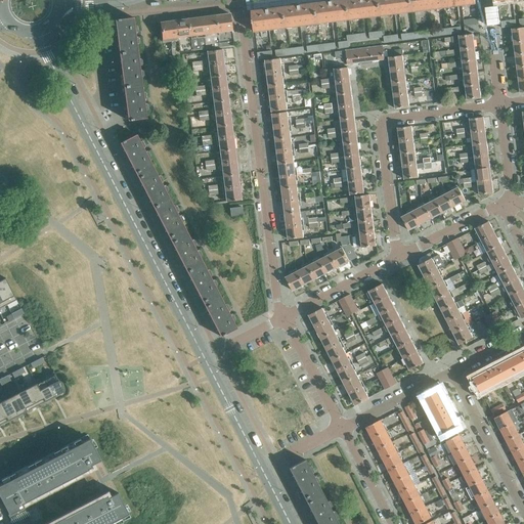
[(350,19),(347,0),(336,0),(315,3),(318,24),(350,19)]
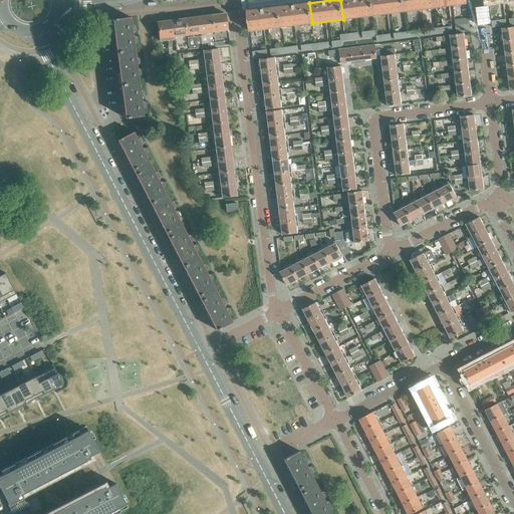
[(371,0),(340,0),(343,19),(373,15),(371,0)]
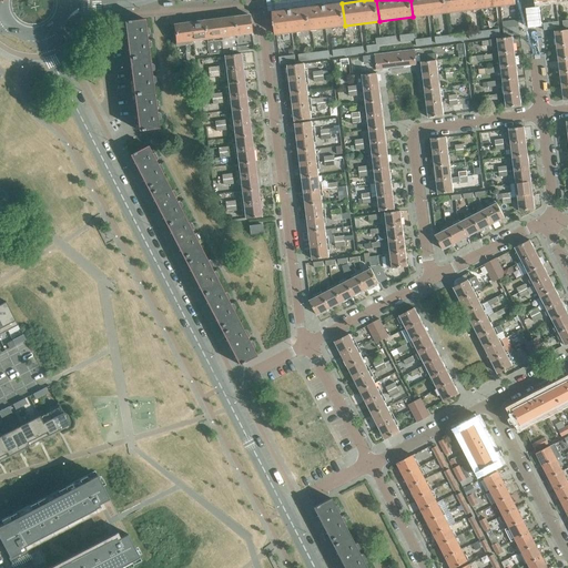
[(447,12),(445,0),(411,0),(413,17),(447,12)]
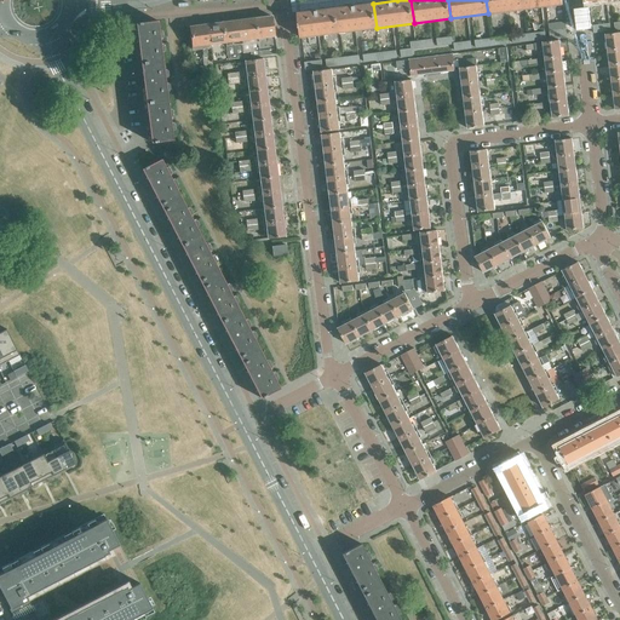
[(523,0),(486,0),(488,13),(526,10),(523,0)]
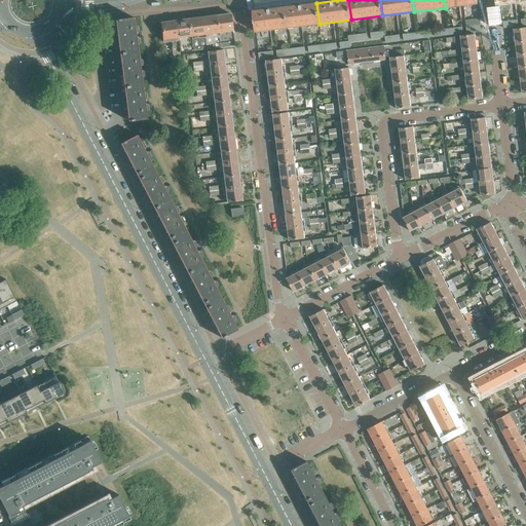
[(316,3),(285,6),(288,28),(320,24),(316,3)]
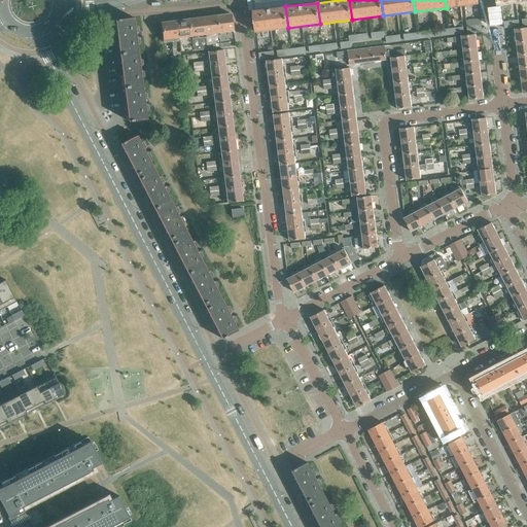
[(288,28),(285,6),(253,10),(256,32),(288,28)]
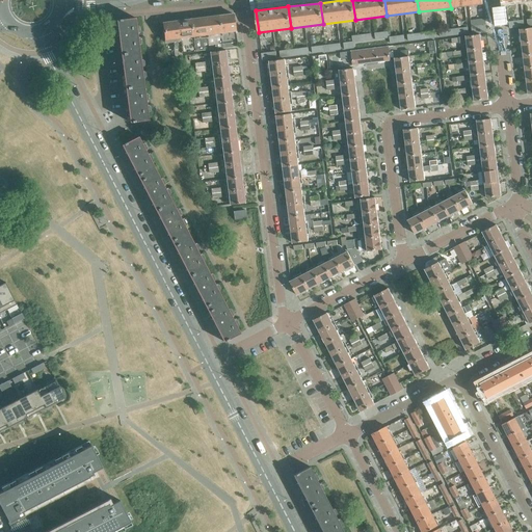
[(223,48),(233,46),(237,46),(233,14),(219,16),(223,48)]
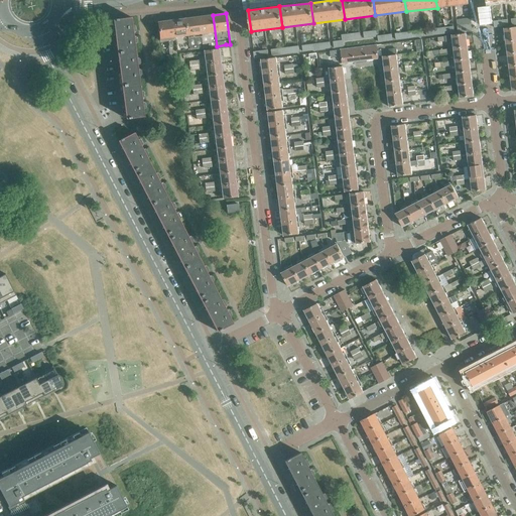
[(213,15),(200,17),(204,47),(217,46),(213,15)]
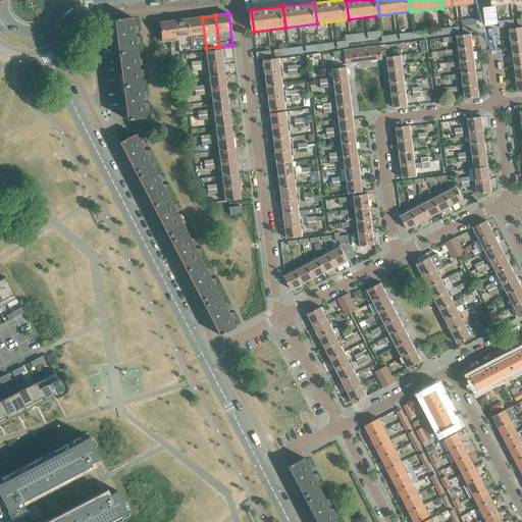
[(116,19),(114,19),(118,53),(137,51),(133,17),(119,18),(116,19)]
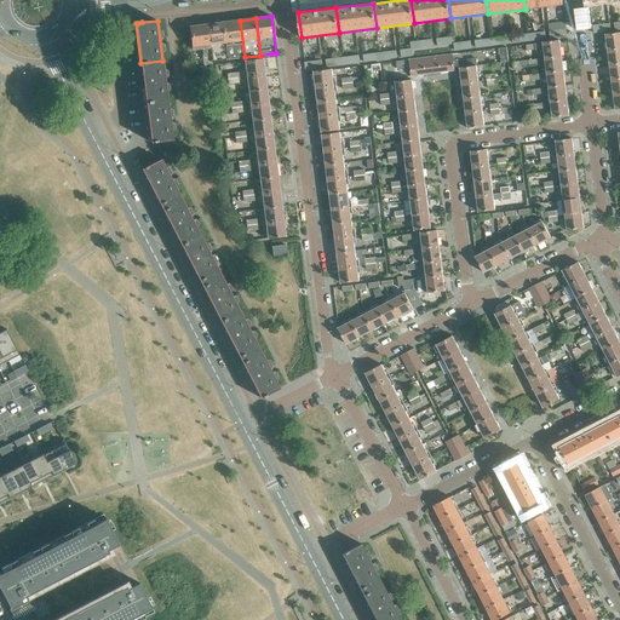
[(240,21),(223,22),(228,59),(245,57),(240,21)]
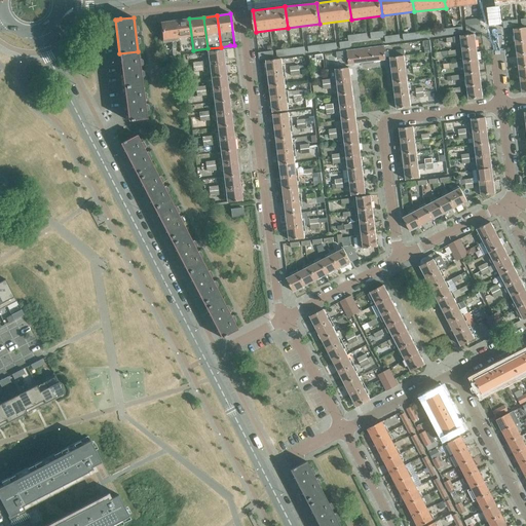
[(193,50),(189,19),(176,21),(180,52),(193,50)]
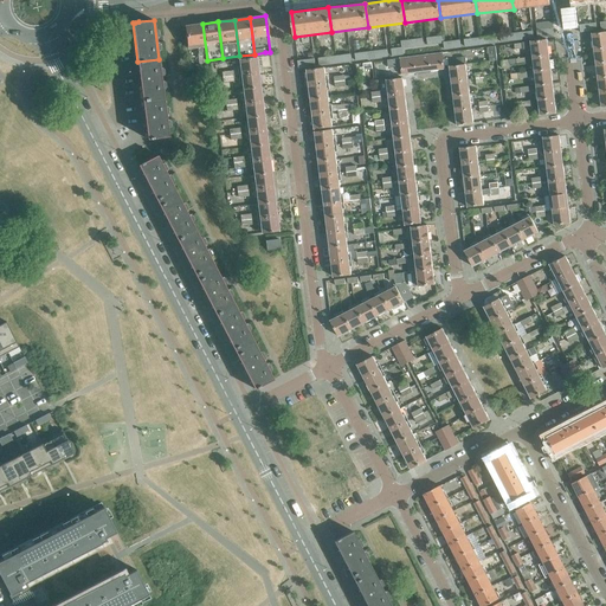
[(202,24),(186,26),(189,49),(198,47),(200,65),(207,64),(207,60),(202,24)]
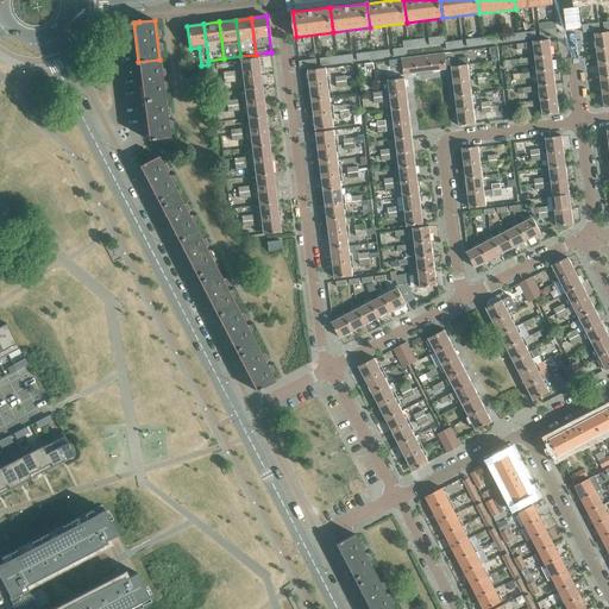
[(608,31),(595,33),(597,49),(608,46),(608,31)]
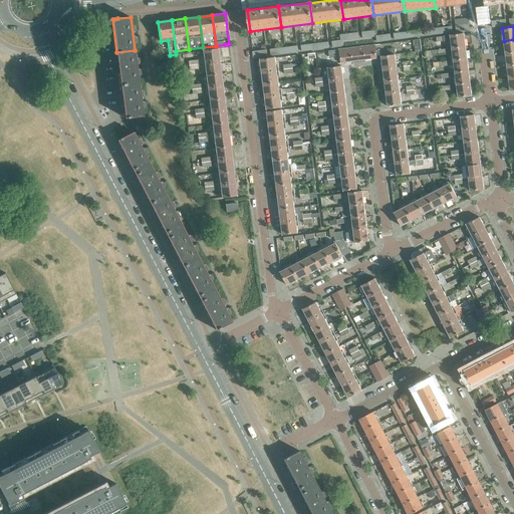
[(444,41),(451,40),(452,48),(466,46),(464,33),(450,35),(435,37),(435,42),(444,41)]
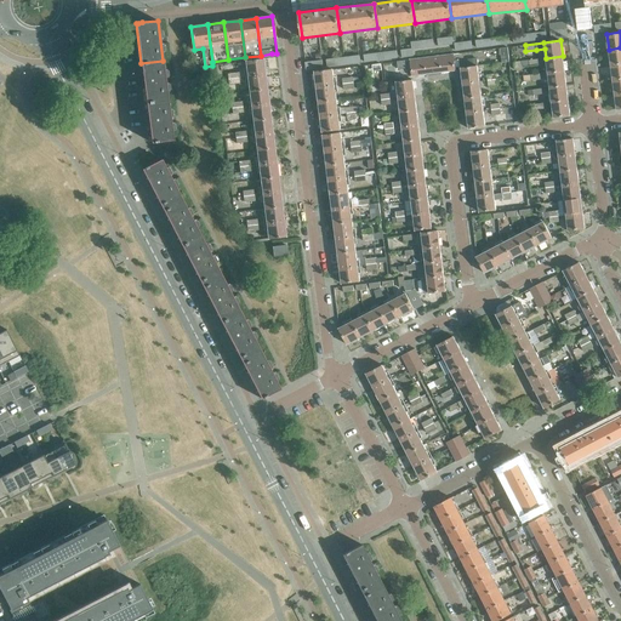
[(620,47),(609,50),(610,64),(620,63),(620,47)]
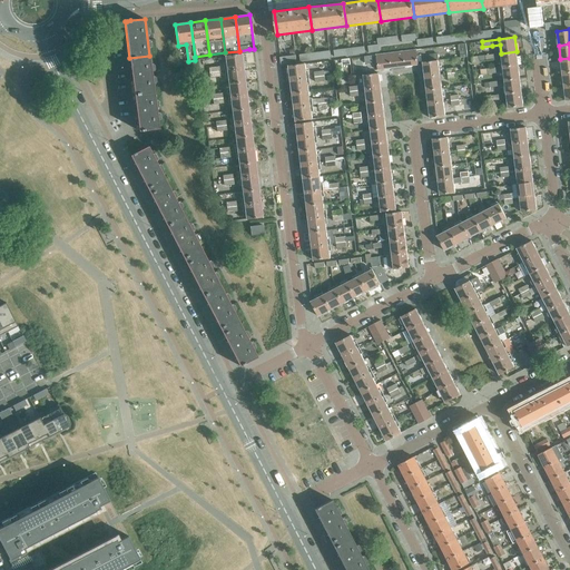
[(415,49),(396,52),(399,68),(419,65),(419,64),(416,50),(416,49),(415,49)]
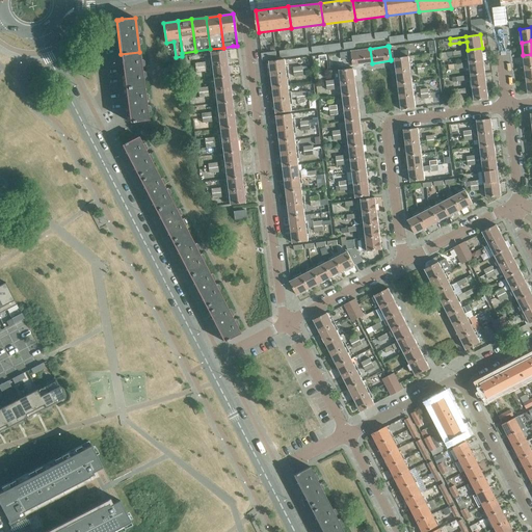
[(483,60),(482,48),(468,50),(469,62),(483,60)]
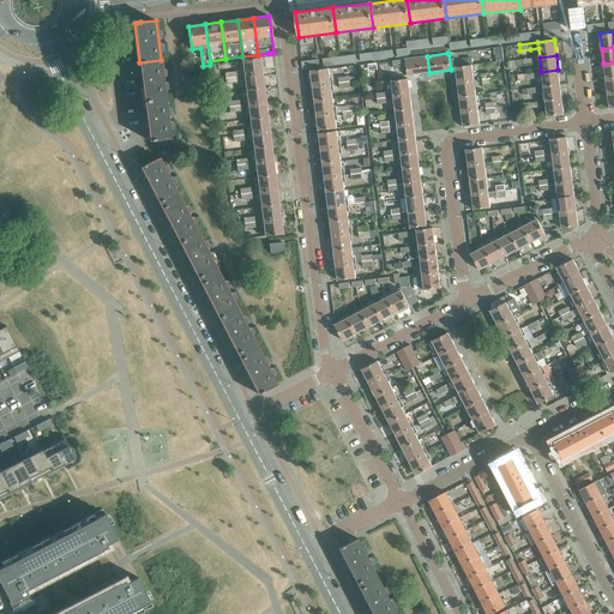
[(407,76),(429,73),(427,56),(413,58),(404,59),(407,76)]
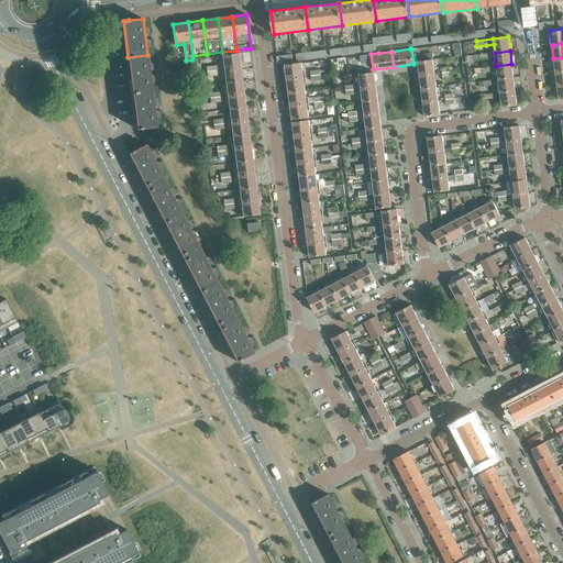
[(222,55),(223,69),(241,67),(239,53),(222,55)]
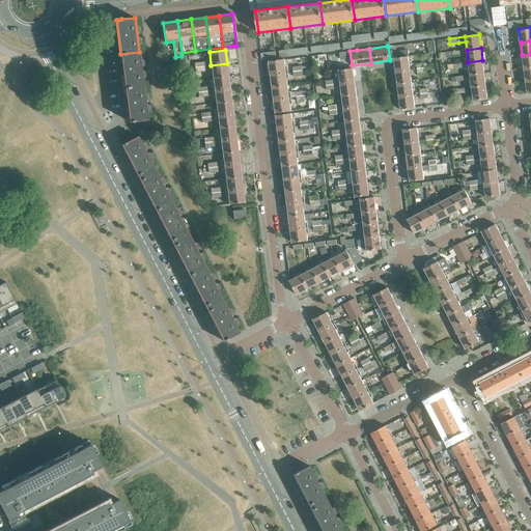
[(120,54),(126,88),(144,86),(139,52),(120,54)]
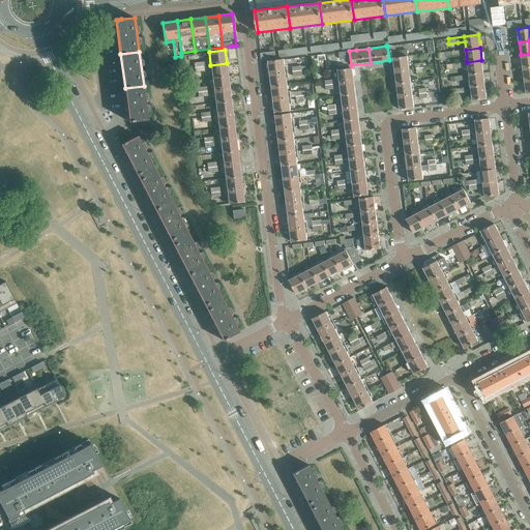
[(394,71),(409,69),(408,56),(401,57),(393,58),(394,71)]
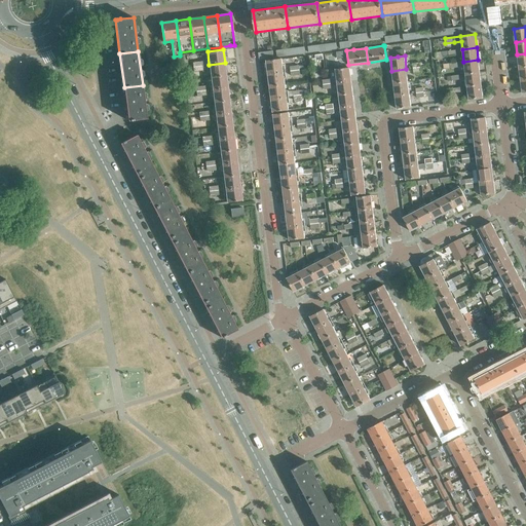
[(266,61),(268,74),(284,72),(282,59),(266,61)]
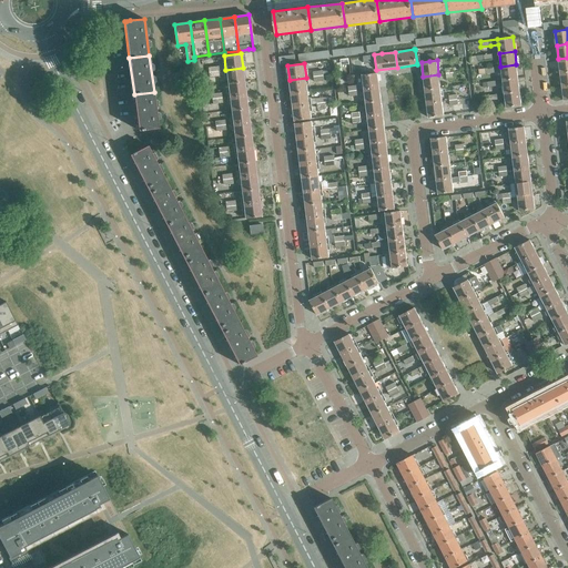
[(503,80),(518,78),(516,64),(500,67),(503,80)]
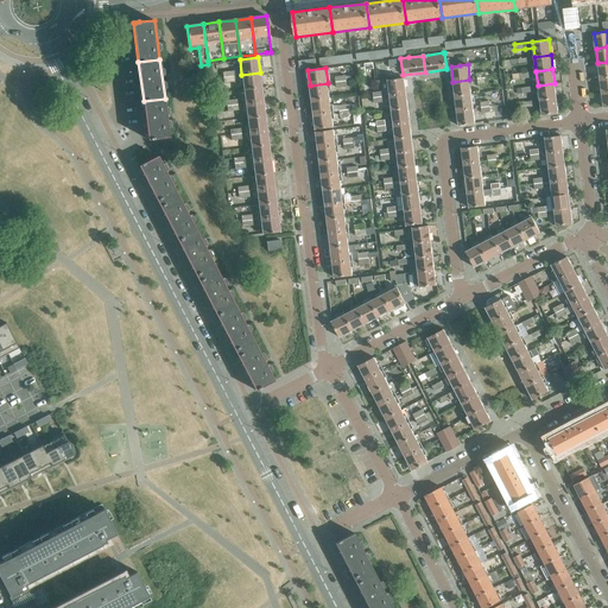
[(261,87),(260,73),(241,75),(244,89),(261,87)]
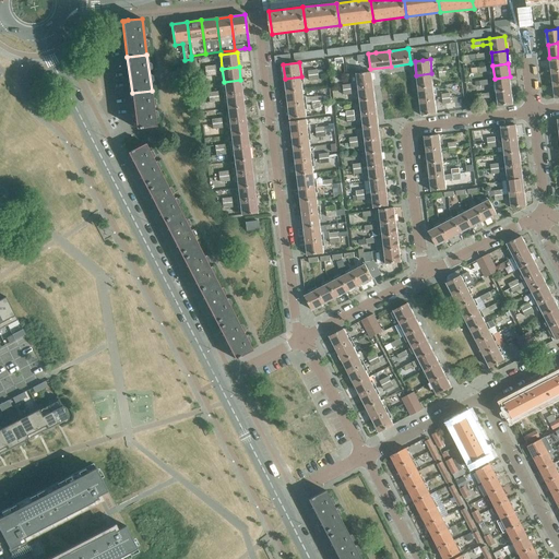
[(356,73),(358,87),(373,85),(371,72),(356,73)]
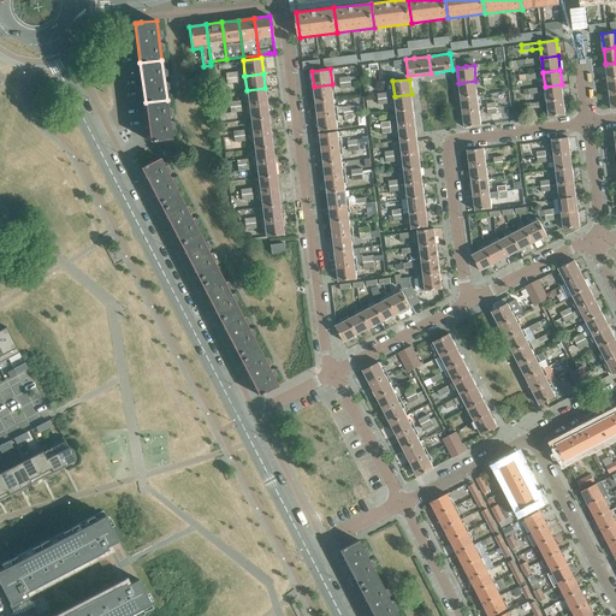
[(458,83),(461,98),(478,95),(475,81),(458,83)]
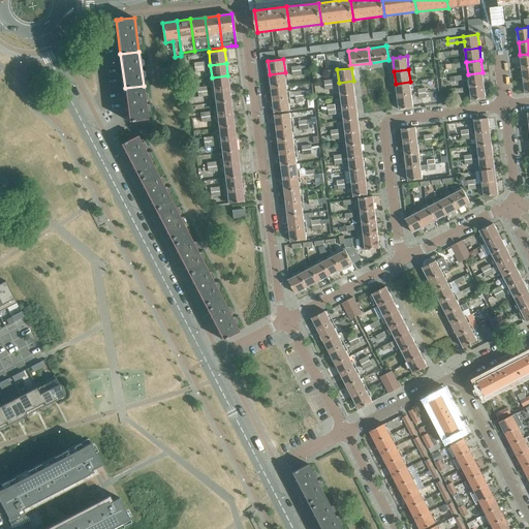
[(285,72),(270,74),(271,87),(287,85),(285,72)]
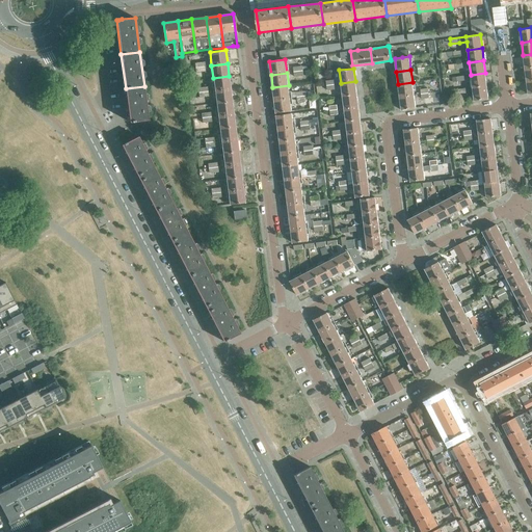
[(486,85),(485,73),(471,75),(473,87),(486,85)]
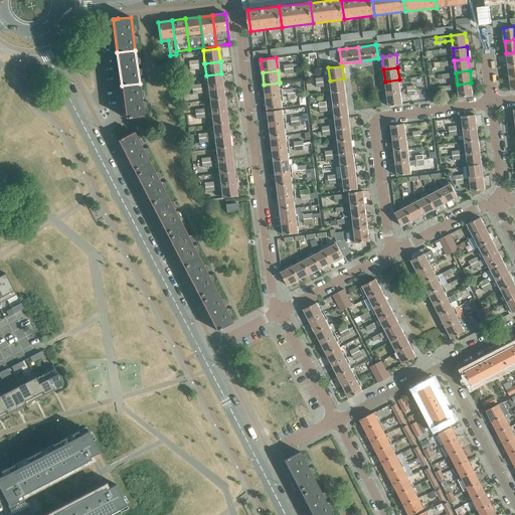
[(221,73),(206,75),(207,88),(223,86),(221,73)]
